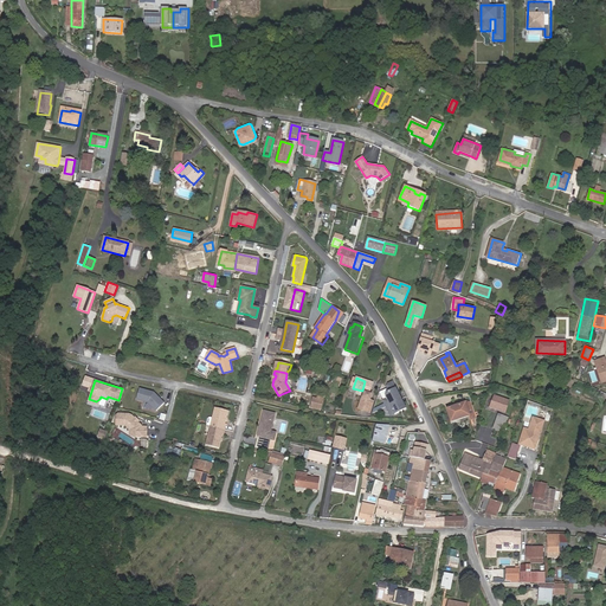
[(365,381),(362,391),(365,392),(359,410),(368,412),(371,405),(372,406),(374,401),(369,400),(371,394),(369,393),(373,384),(365,381)]
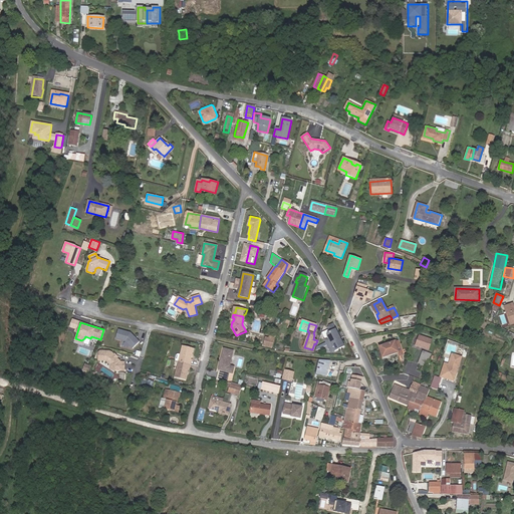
[(344,346),(332,323),(328,325),(328,327),(330,331),(328,332),(326,336),(327,337),(324,339),(325,342),(327,344),(331,352),(344,346)]
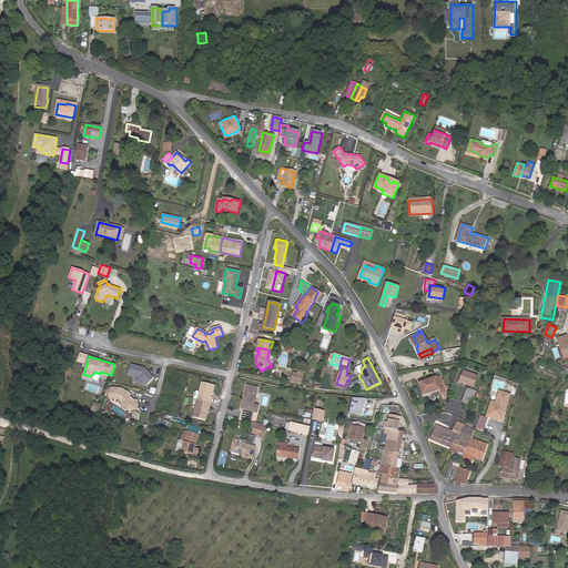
[(145,367),(131,364),(129,374),(138,377),(146,385),(154,377),(145,367)]
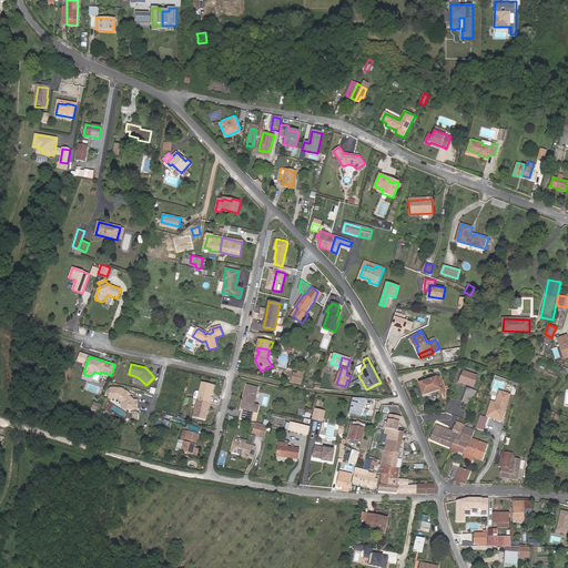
[(301,373),(294,372),(292,381),(301,383),(303,374),(301,373)]
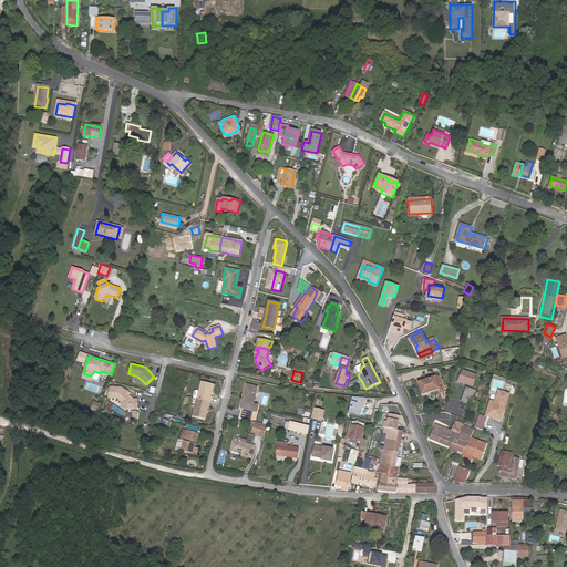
[(472,385),(476,375),(463,371),(460,381),(472,385)]
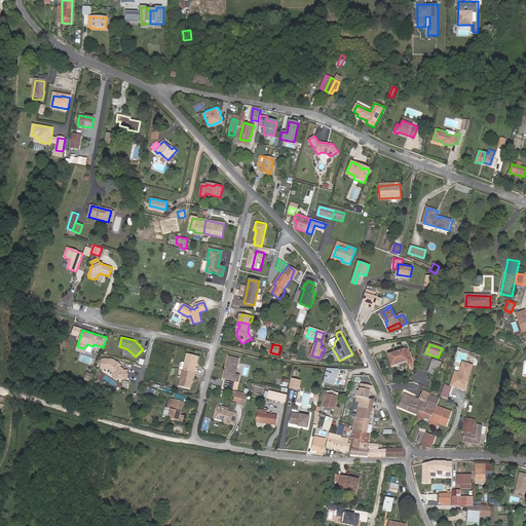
[(388,354),(392,366),(408,362),(404,349),(388,354)]
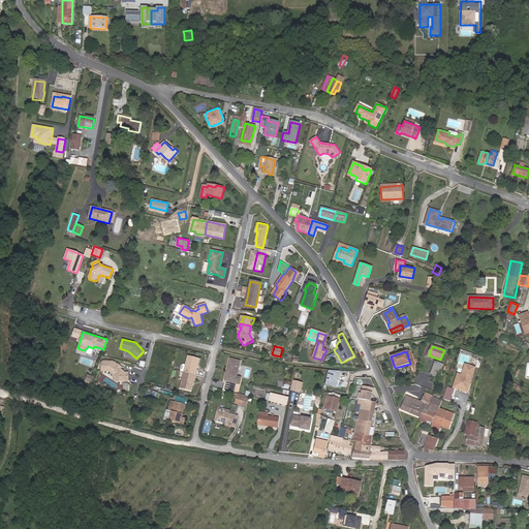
[(325,356),(324,361),(337,354),(335,352),(325,356)]
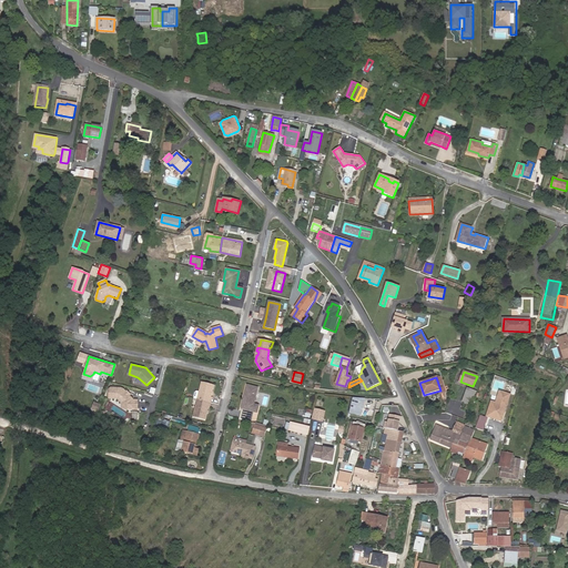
[(202,383),(198,401),(211,404),(212,399),(210,398),(213,386),(202,383)]
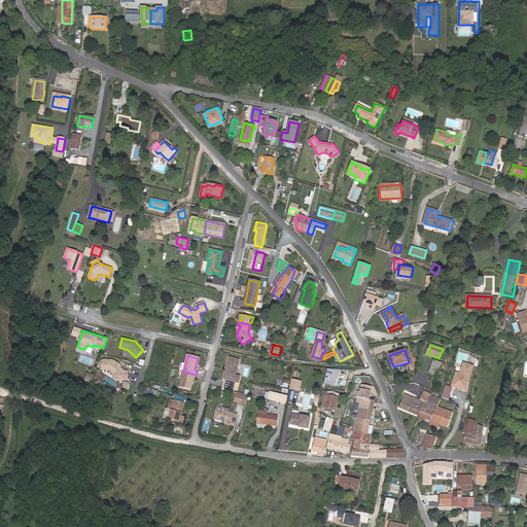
[(240,360),(230,358),(224,380),(231,382),(239,384),(241,377),(237,376),(240,360)]
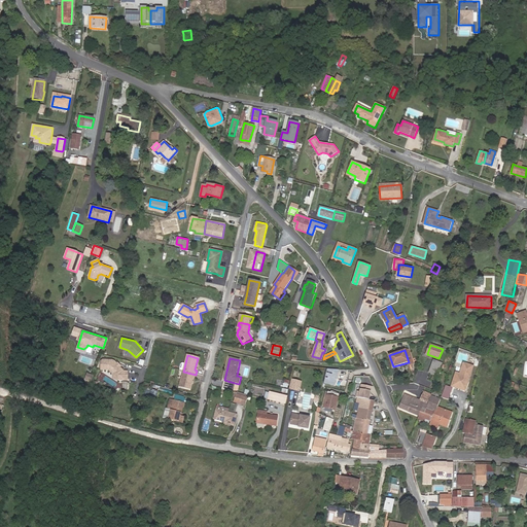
[(116,374),(118,375),(118,379),(128,380),(129,371),(124,371),(124,370),(115,360),(112,359),(103,359),(101,360),(101,369),(109,370),(113,374),(116,374)]
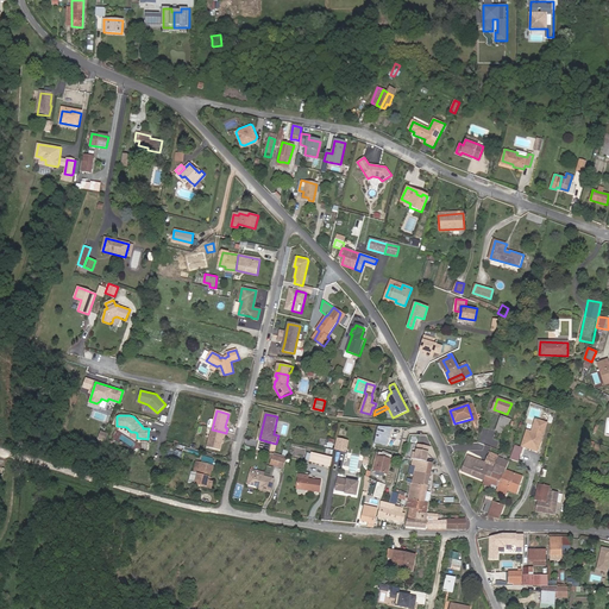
[(496,431),(506,434),(512,420),(501,416),(496,431)]
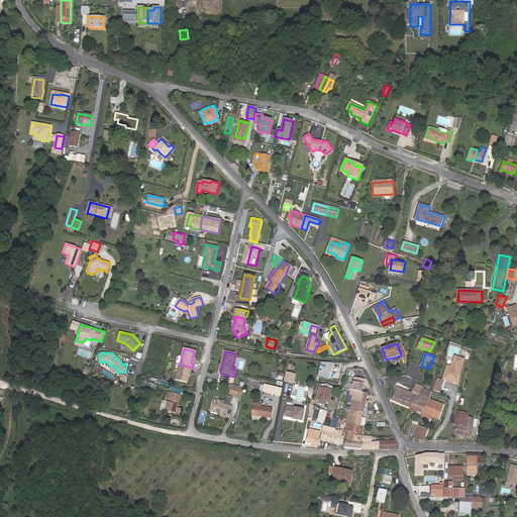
[(464,359),(455,356),(451,367),(450,367),(448,374),(446,373),(443,379),(457,383),(464,359)]
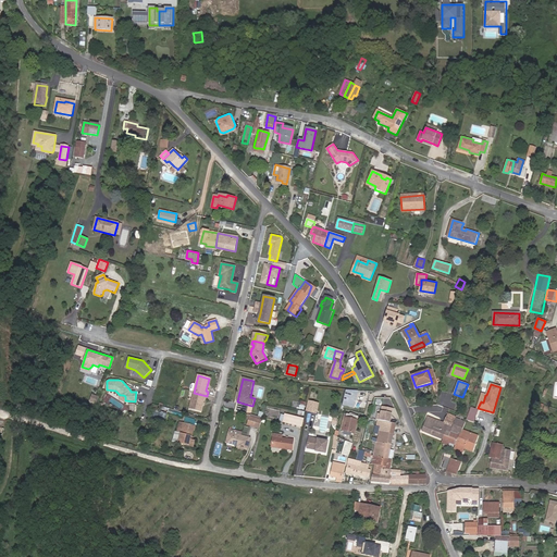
[(354,405),(357,391),(346,390),(343,403),(354,405)]
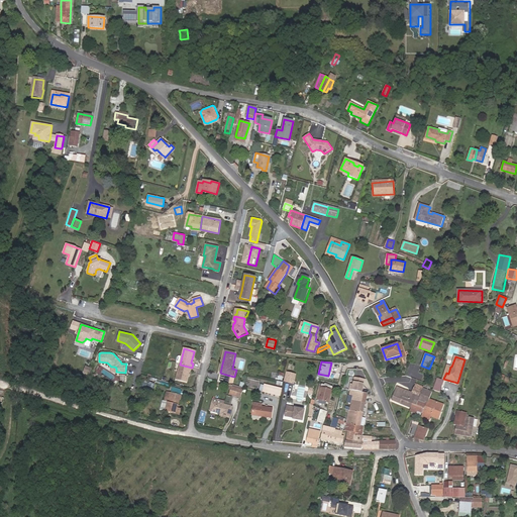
[(192,368),(180,365),(176,379),(187,382),(189,371),(191,372),(192,368)]
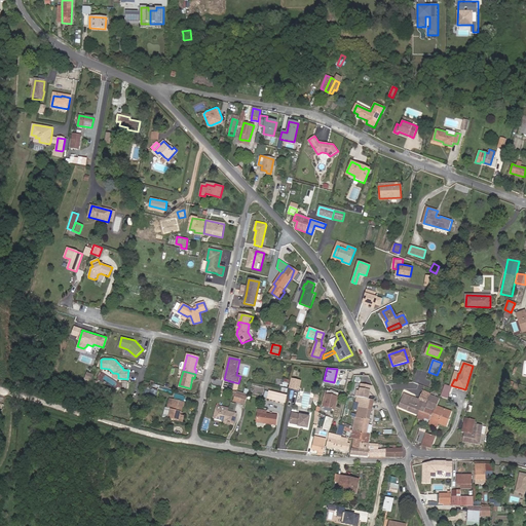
[(90,382),(94,375),(86,372),(84,379),(90,382)]
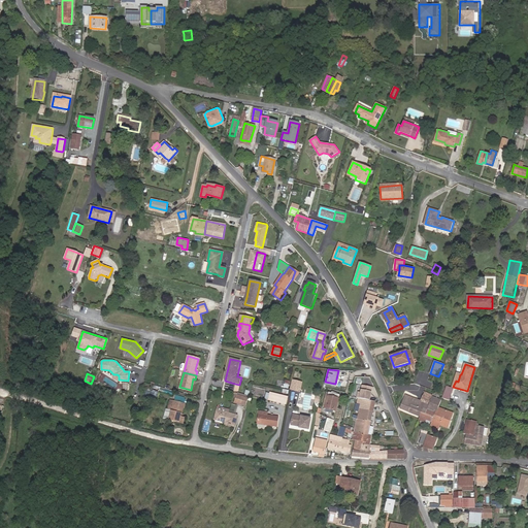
[(231,383),(225,381),(222,390),(228,392),(230,385),(231,383)]
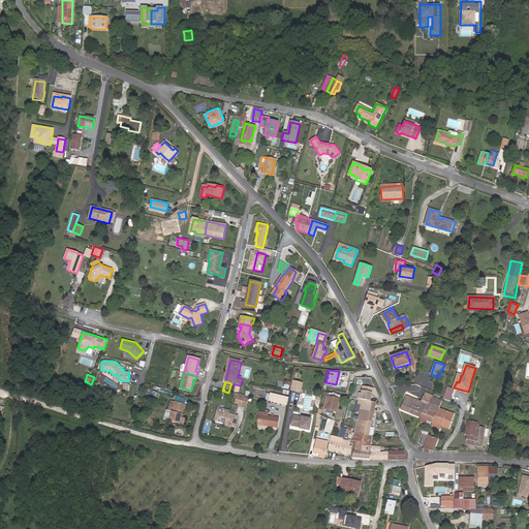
[(303,384),(293,382),(291,392),(301,395),(303,384)]
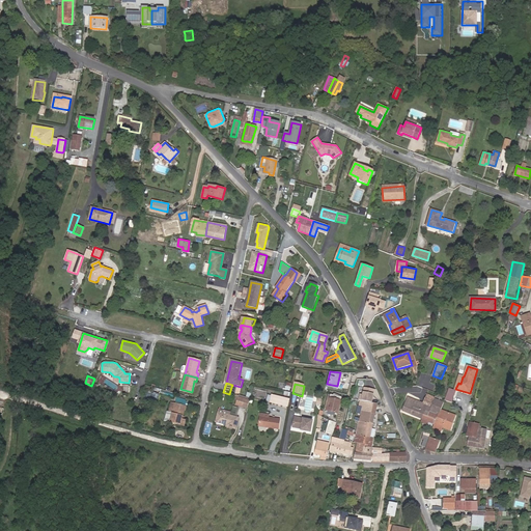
[(371,402),(373,389),(364,387),(363,391),(361,391),(359,400),(371,402)]
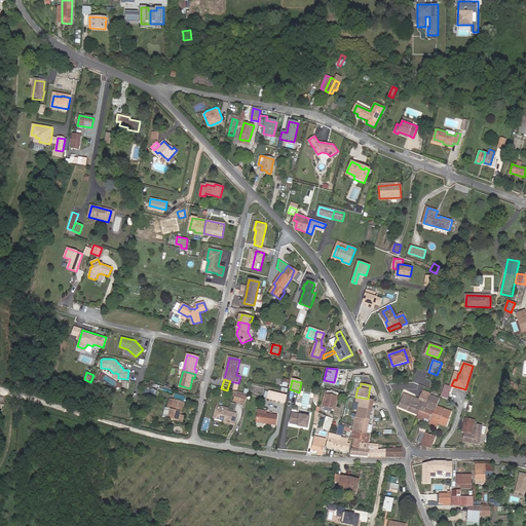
[(449,393),(451,387),(445,385),(442,391),(449,393)]
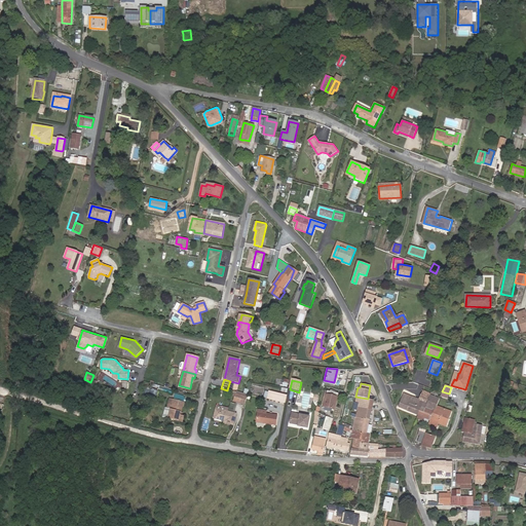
[(269,391),(267,399),(279,402),(280,393),(269,391)]
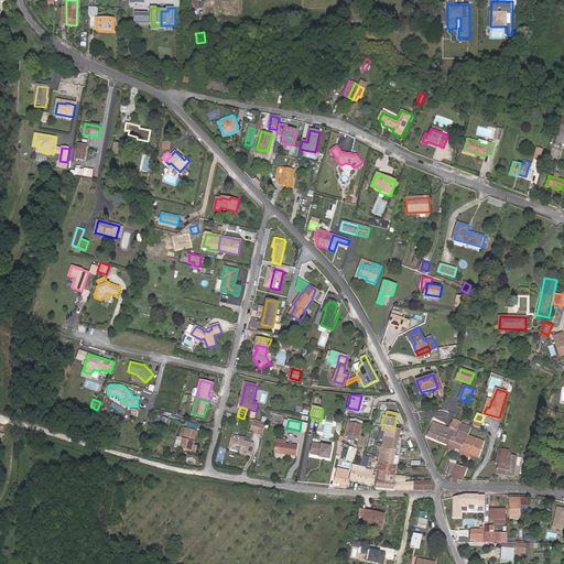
[(362,422),(351,420),(347,436),(358,440),(362,422)]
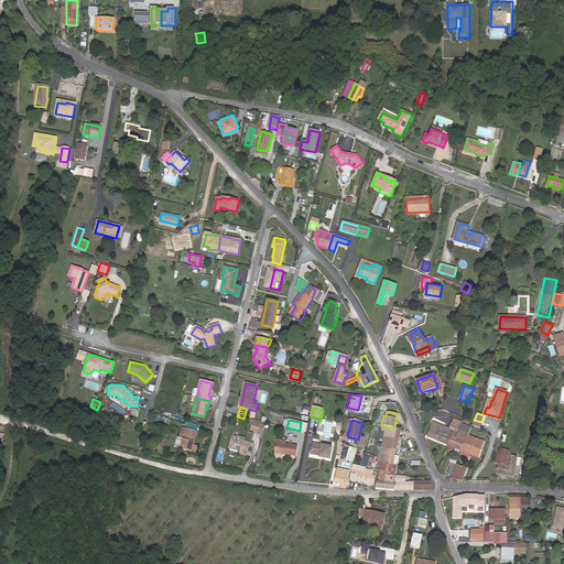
[(261,424),(253,422),(251,430),(259,432),(261,424)]
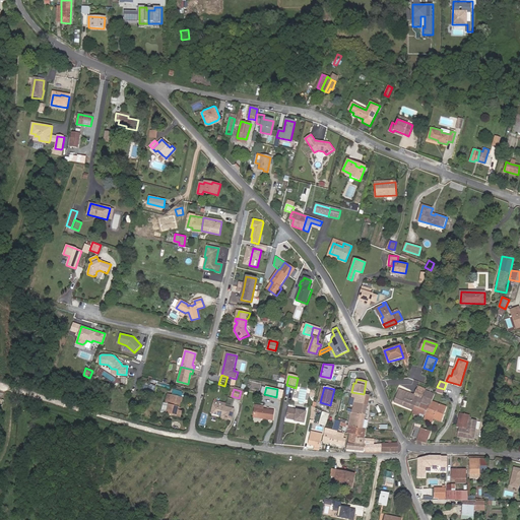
[(394,402),(413,409),(416,402),(421,404),(426,393),(416,390),(414,395),(399,389),(394,402)]
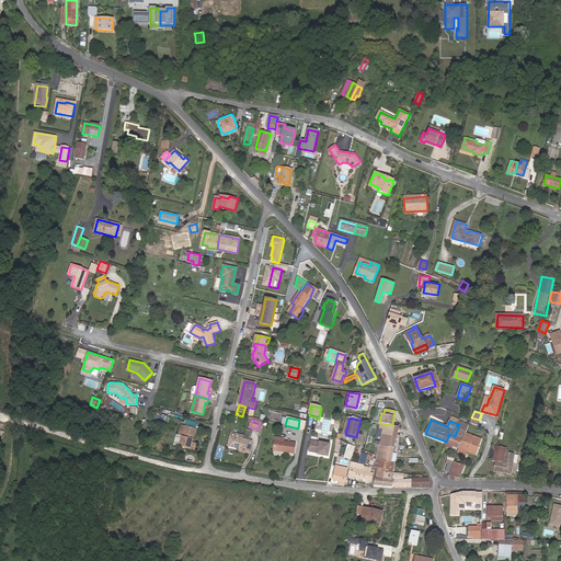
[(393,448),(398,426),(392,425),(379,423),(377,433),(381,434),(379,445),(393,448)]
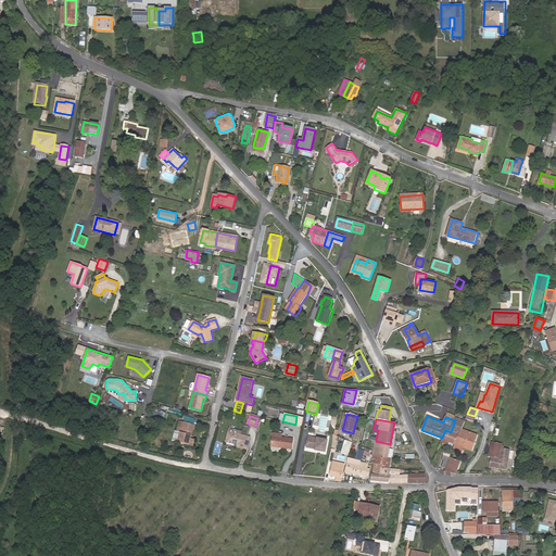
[(441,439),(449,442),(455,444),(458,434),(459,436),(463,429),(457,427),(459,421),(455,420),(451,432),(445,430),(442,438),(441,439)]
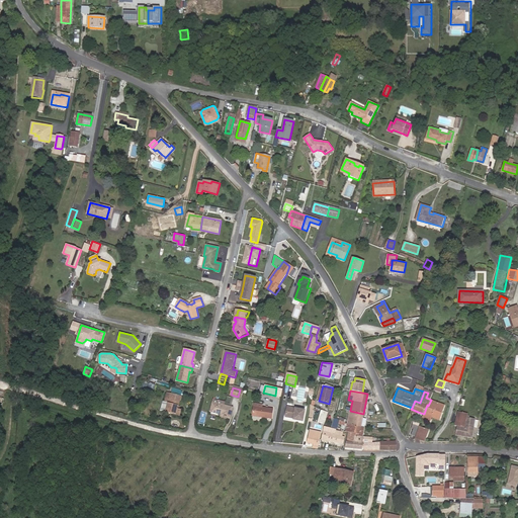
[(177,409),(178,406),(181,397),(166,393),(164,402),(168,403),(165,413),(179,416),(181,410),(179,410),(177,409)]
